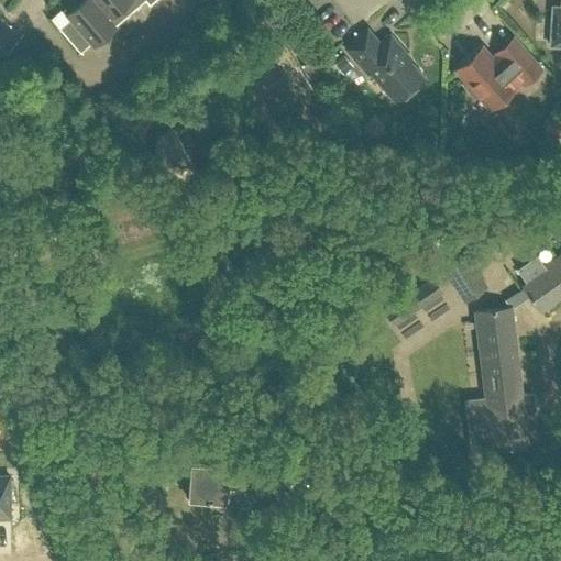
[(87,0),(68,17),(72,21),(62,30),(83,54),(92,45),(96,48),(119,28),(118,26),(147,1),(152,7),(158,0),(87,0)]
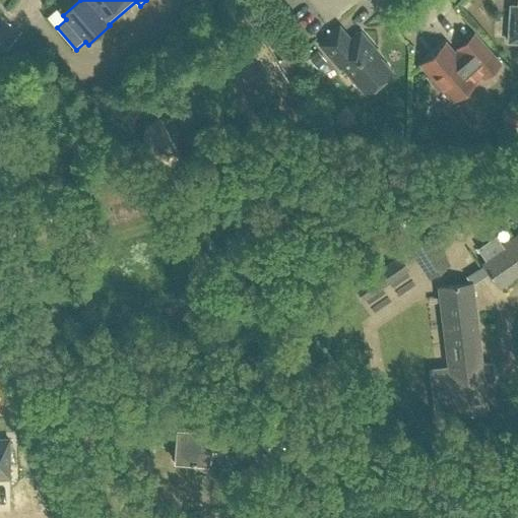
[(353,41),(341,27),(320,46),(337,66),(339,64),(357,83),(363,77),(374,89),(393,72),(374,50),(376,49),(363,33),(353,41)]
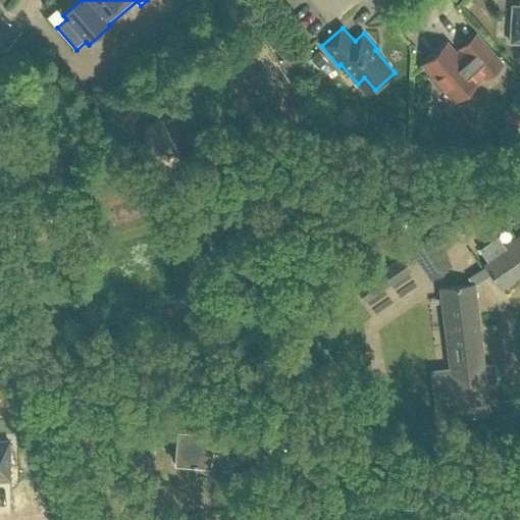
[(504,65),(477,36),(457,54),(449,45),(424,66),(435,79),(432,81),(443,92),(446,90),(456,102),(480,81),(479,80),(488,72),(491,75),(504,65)]
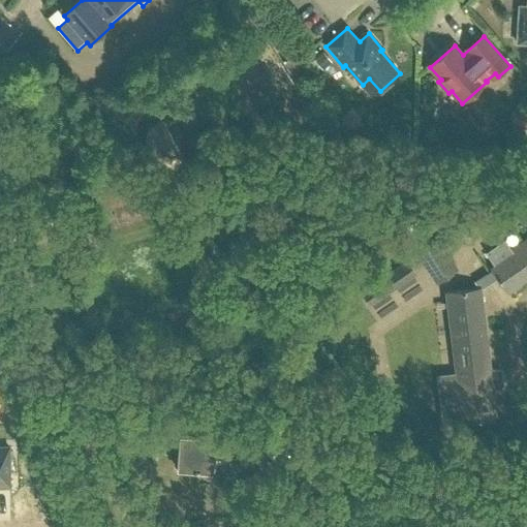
[(185,164),(164,121),(150,128),(146,140),(147,150),(152,161),(161,167),(172,171),(185,164)]
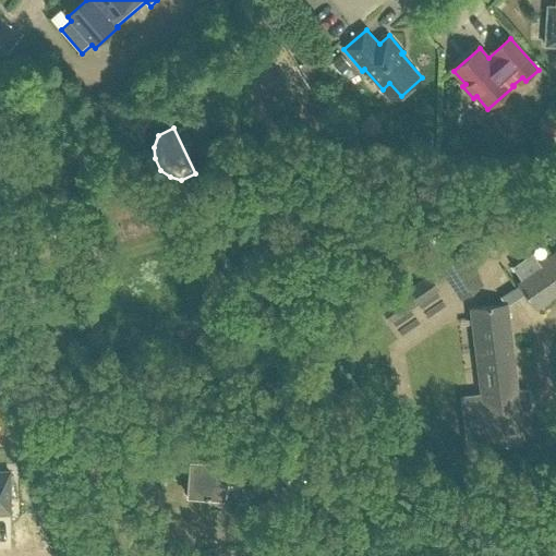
[(555,210),(524,232),(533,245),(555,229),(555,210)]
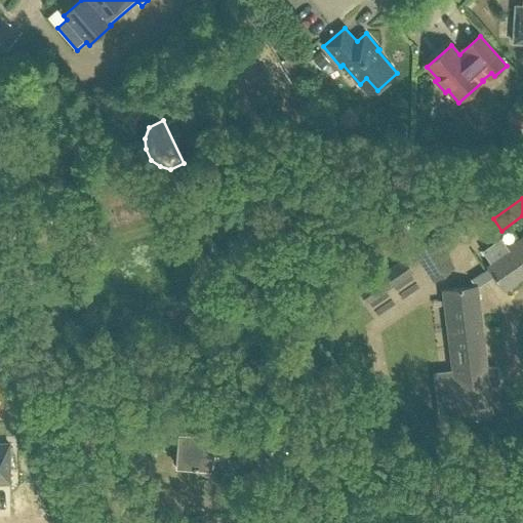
[(463,242),(454,229),(414,254),(433,282),(455,268),(446,253),(463,242)]
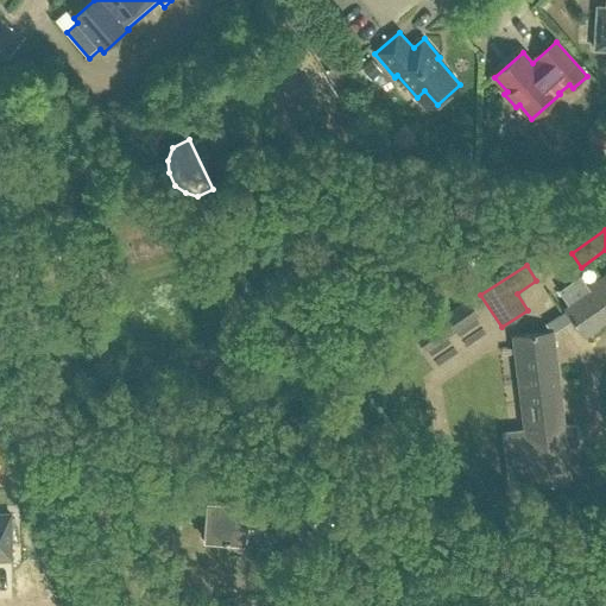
[(605,283),(603,279),(589,288),(581,277),(560,292),(570,307),(567,309),(586,338),(605,324),(600,319),(605,315),(605,283)]
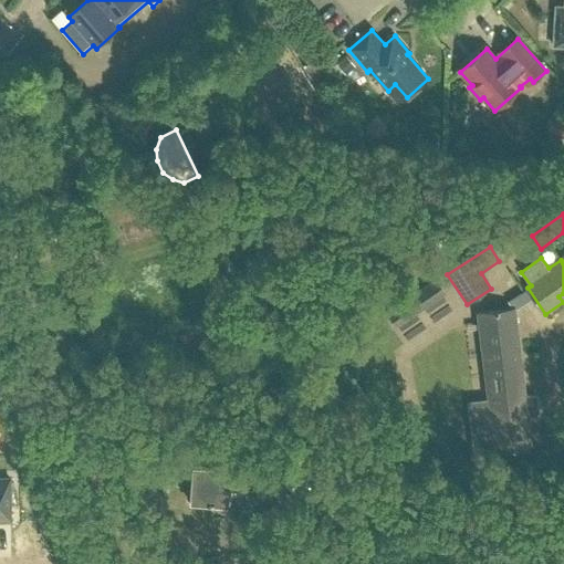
[(525,397),(515,310),(479,314),(495,452),(532,448),(529,419),(539,416),(539,411),(542,409),(541,404),(538,401),(538,397),(525,397)]
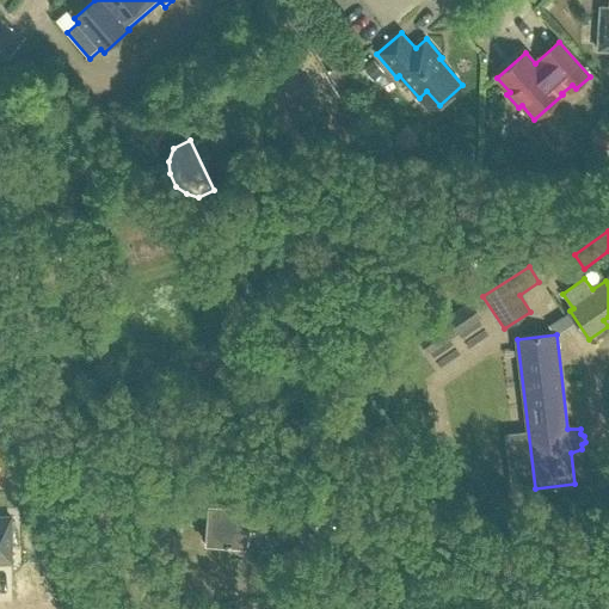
[(250,508),(209,505),(205,543),(246,546),(247,528),(275,530),(276,510),(262,509),(262,511),(248,510),(250,508)]
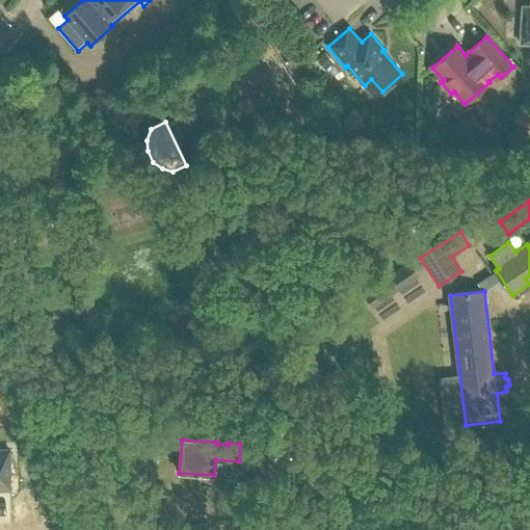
[(277,451),(245,449),(244,462),(276,466),(277,451)]
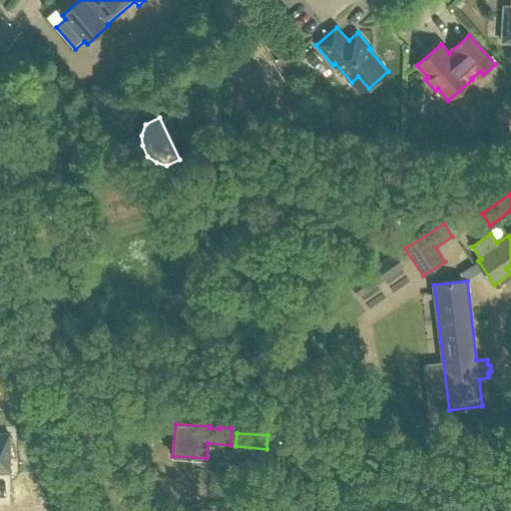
[(0,435),(0,473),(10,473),(9,435),(0,435)]
